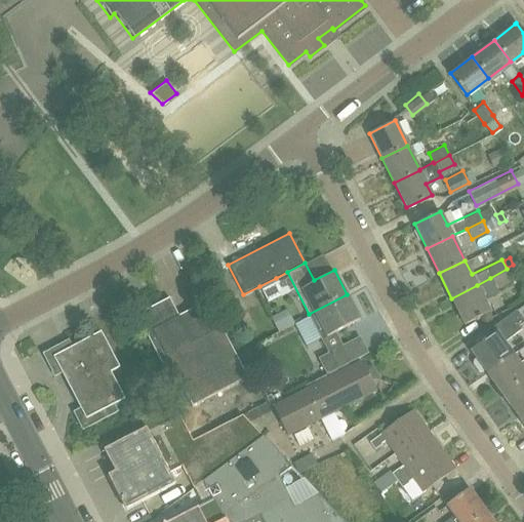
[(490,278),(477,285),(451,298),(464,323),(489,310),(483,298),(498,291),(496,287),(512,280),(507,269),(490,278)]
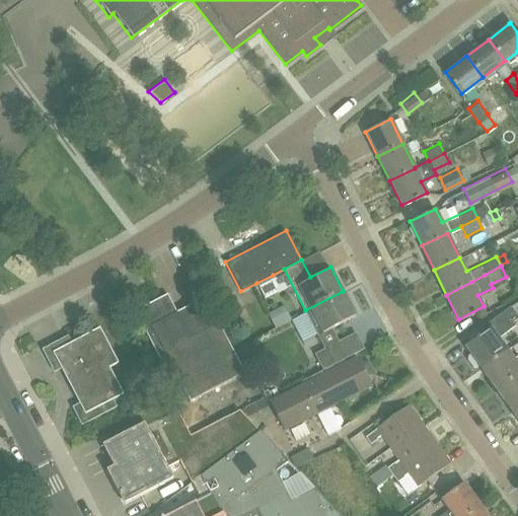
[(273,275),(256,283),(265,297),(280,289),(277,284),(273,275)]
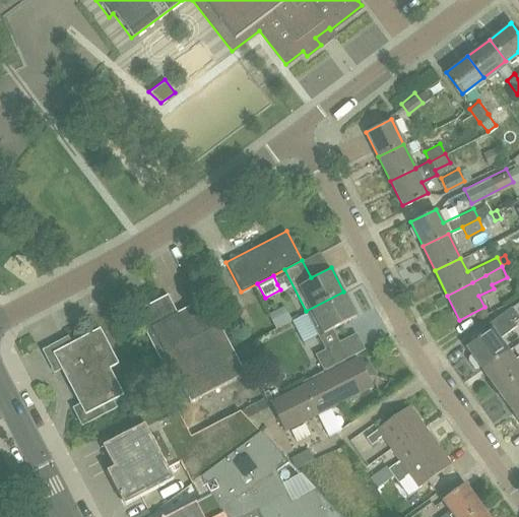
[(355,314),(343,292),(306,311),(313,324),(325,347),(315,352),(323,369),(347,356),(339,339),(338,339),(331,326),(355,314)]
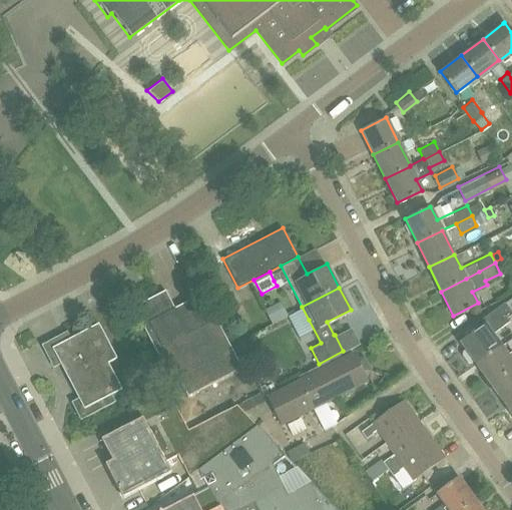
[(174,307),(164,289),(132,306),(165,369),(171,365),(187,395),(240,367),(201,293),(174,307)]
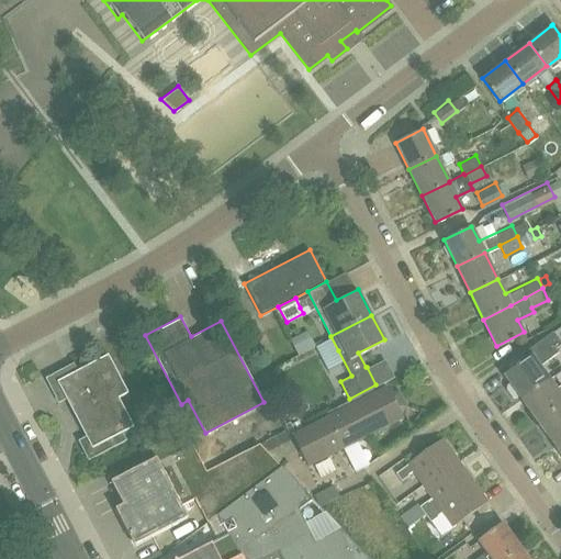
[(531,354),(503,375),(508,382),(505,384),(505,388),(511,397),(515,397),(517,394),(520,399),(549,378),(539,364),(556,351),(553,348),(560,342),(552,330),(527,348),(531,354)]
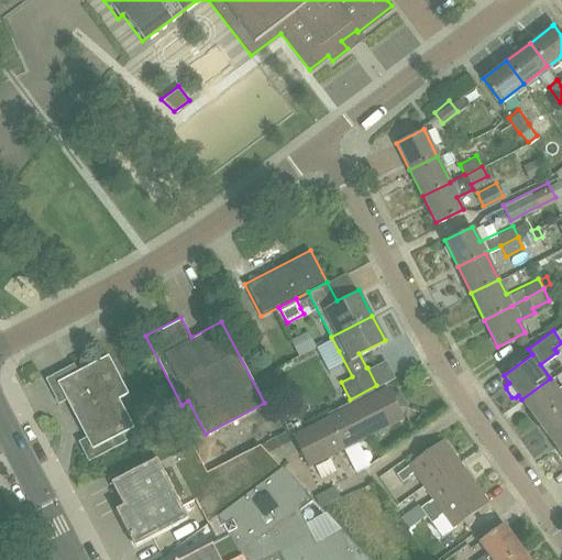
[(299,351),(317,347),(313,331),(295,336),(299,351)]
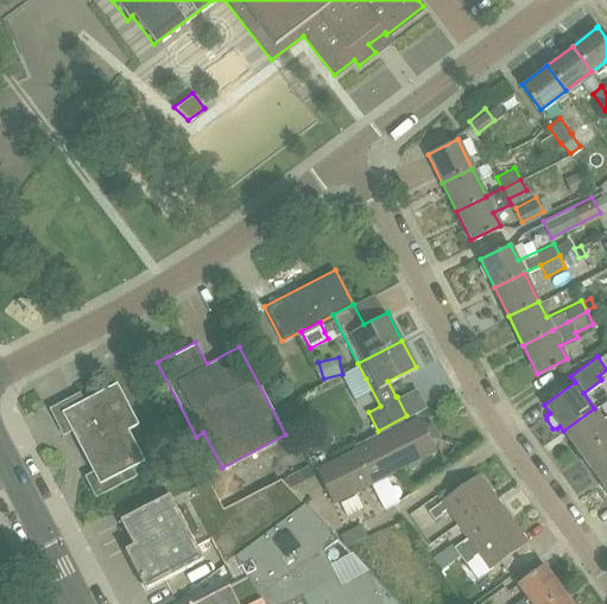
[(71,393),(48,406),(62,433),(71,428),(93,469),(99,481),(131,464),(143,458),(126,427),(137,423),(115,383),(84,400),(78,389),(77,390),(71,393)]
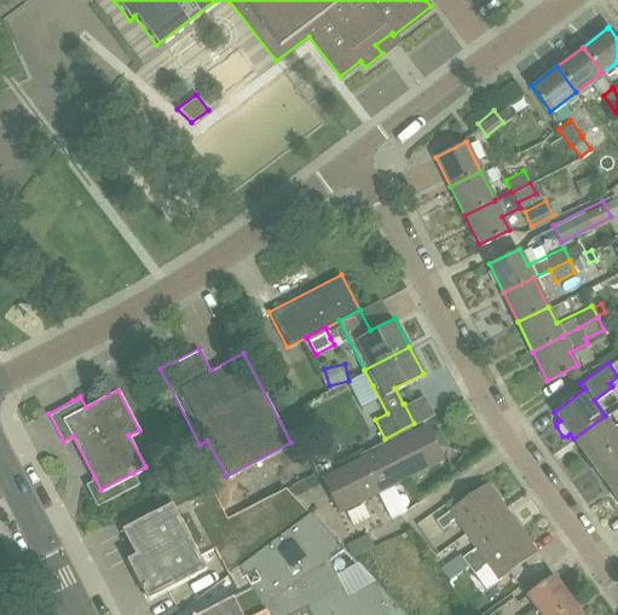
[(617,423),(613,427),(605,416),(573,439),(591,463),(617,442),(617,423)]
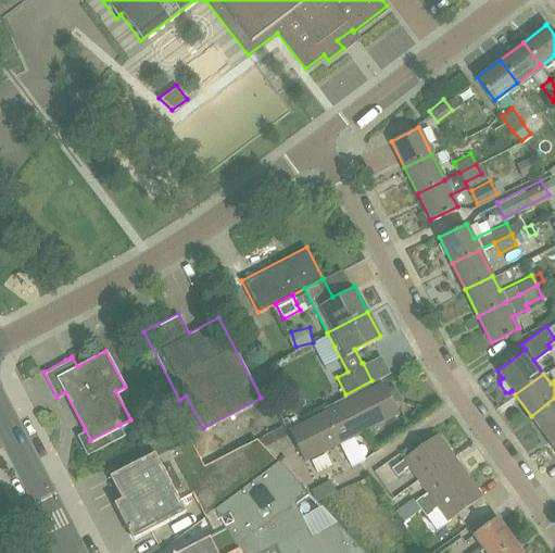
[(385,386),(382,381),(325,412),(339,441),(363,429),(370,431),(373,424),(376,423),(382,425),(385,418),(398,411),(395,407),(401,400),(394,386),(385,386)]
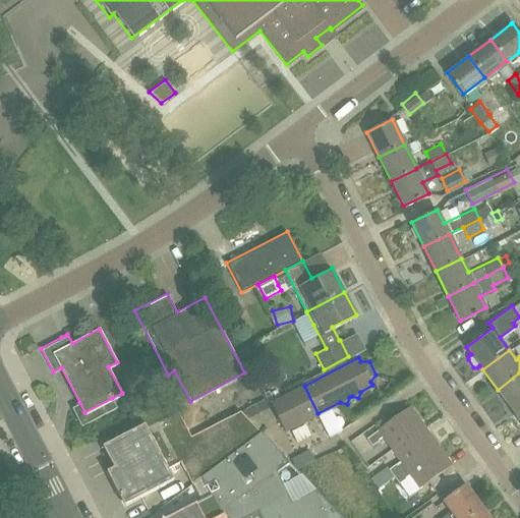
[(269,366),(263,381),(276,387),(282,372),(269,366)]
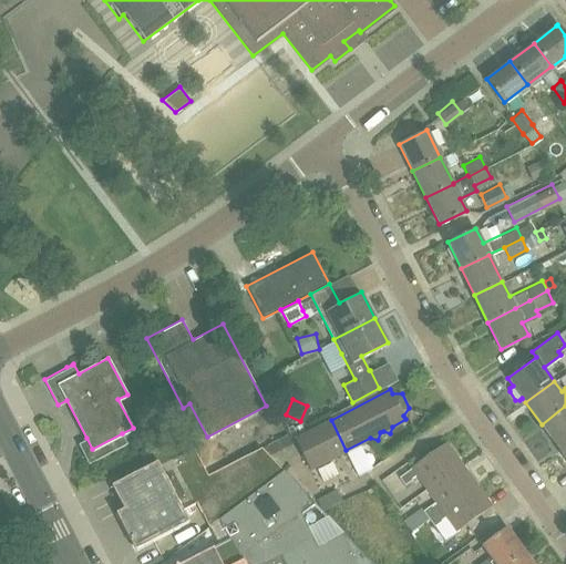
[(565,406),(542,424),(558,448),(565,442),(565,406)]
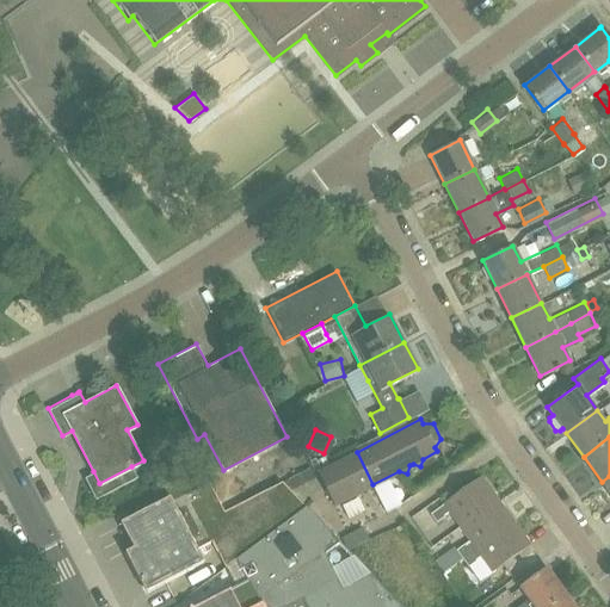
[(373,484),(357,452),(318,471),(334,503),(373,484)]
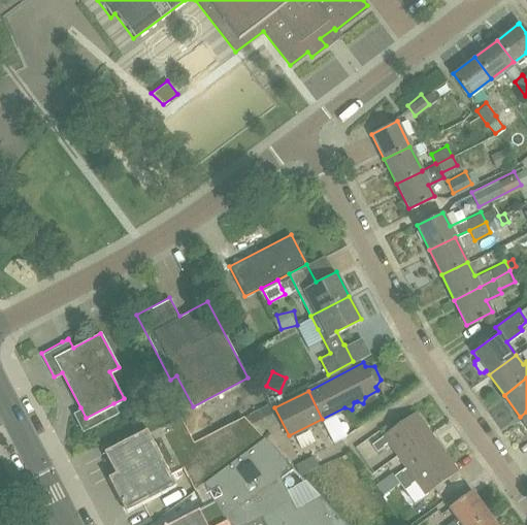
[(272,397),(274,402),(282,398),(280,393),(272,397)]
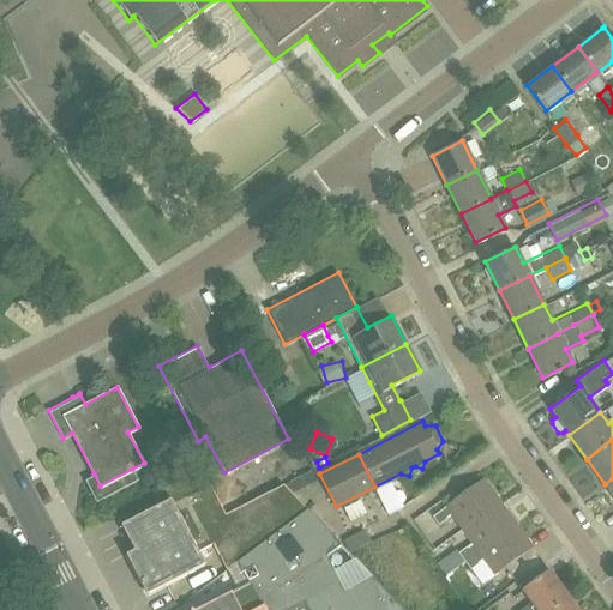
[(160,503),(121,524),(133,549),(125,553),(145,593),(204,563),(197,549),(211,541),(226,568),(236,560),(307,508),(282,483),(224,513),(202,467),(154,493),(160,503)]
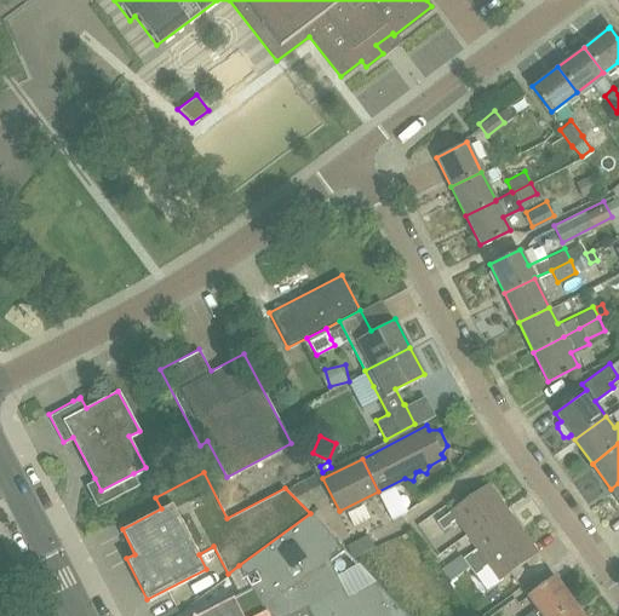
[(466,533),(504,505),(487,482),(435,519),(441,528),(450,522),(448,519),(454,516),(466,533)]
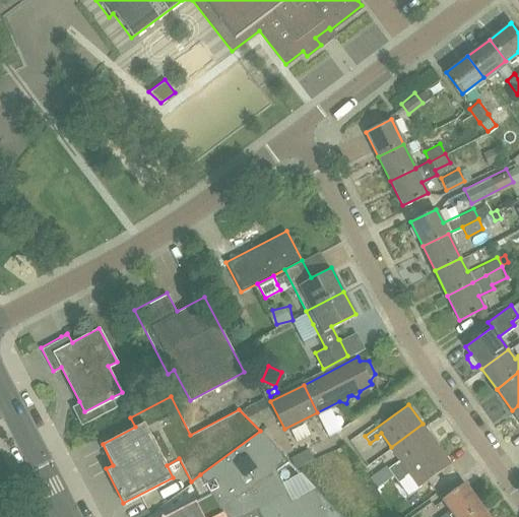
[(423,424),(391,447),(399,458),(387,467),(392,474),(437,443),(423,424)]
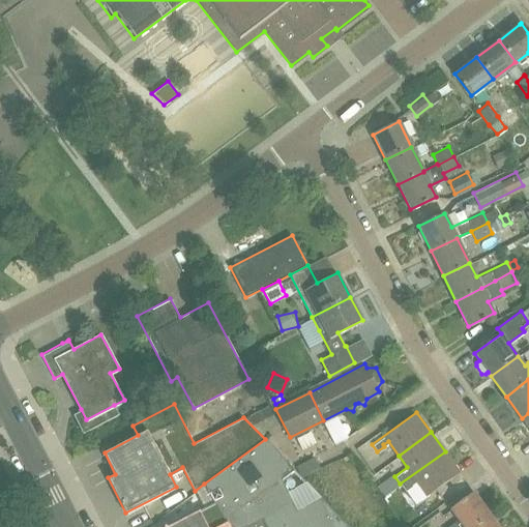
[(165,526),(348,526),(306,481),(288,491),(282,478),(294,469),(265,438),(265,439),(204,484),(213,502),(165,526)]
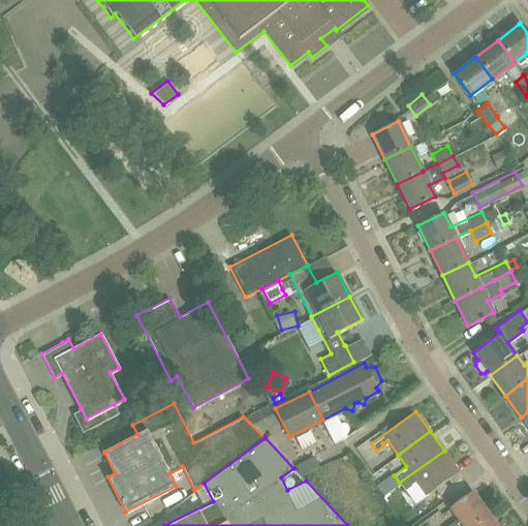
[(458,469),(444,451),(399,483),(404,489),(416,481),(426,494),(458,469)]
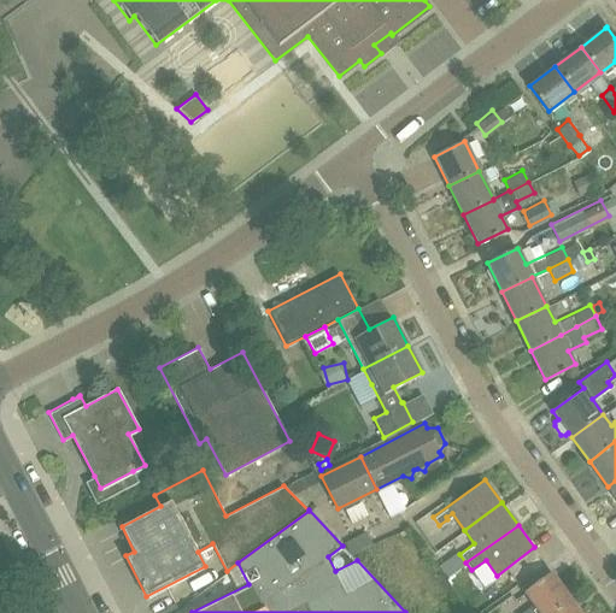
[(547,612),(569,597),(551,572),(524,591),(532,602),(517,612),(547,612)]
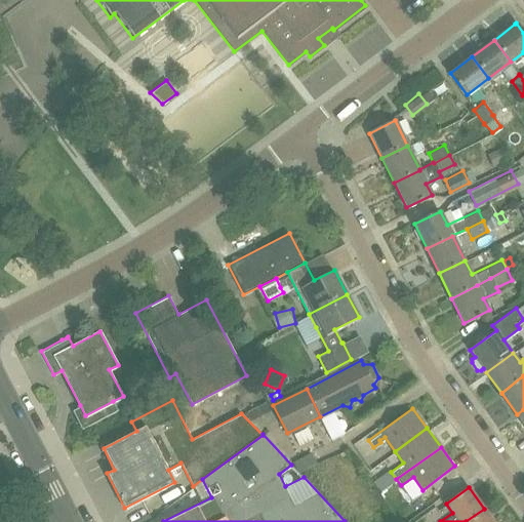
[(466,521),(493,521),(484,509),(466,521)]
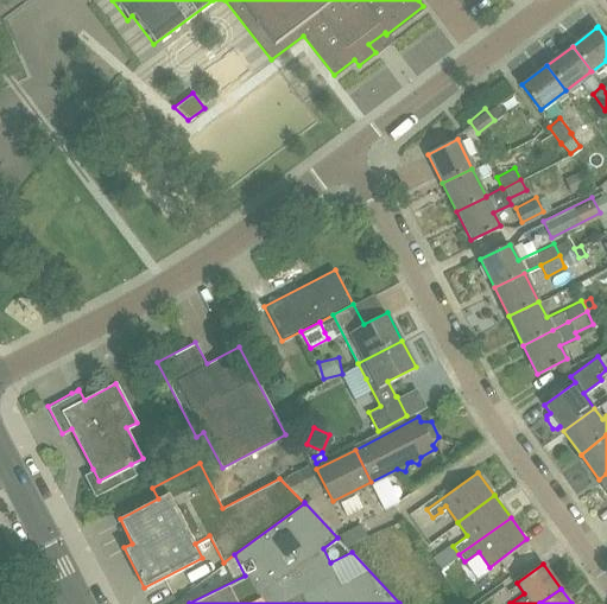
[(172,593),(171,595),(152,603),(168,603),(175,599),(172,593)]
